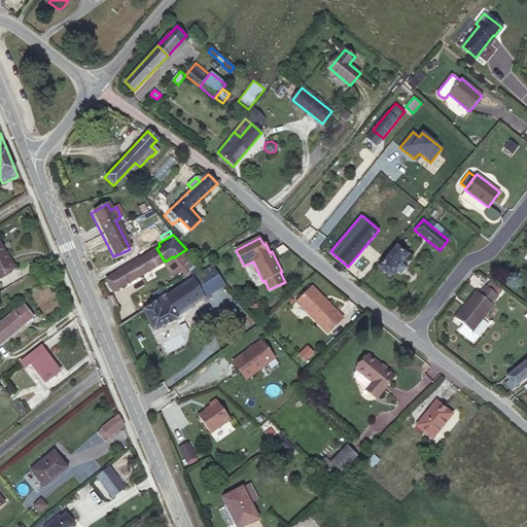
[(0,276),(14,268),(0,242),(0,276)]
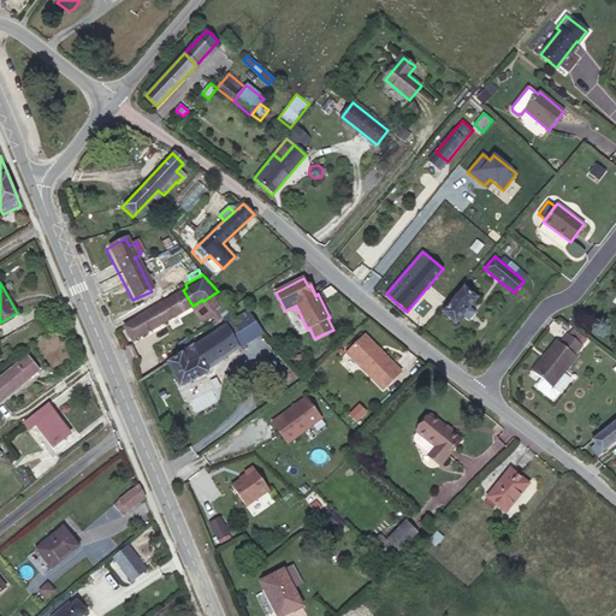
[(478,298),(465,288),(442,313),(456,324),(478,298)]
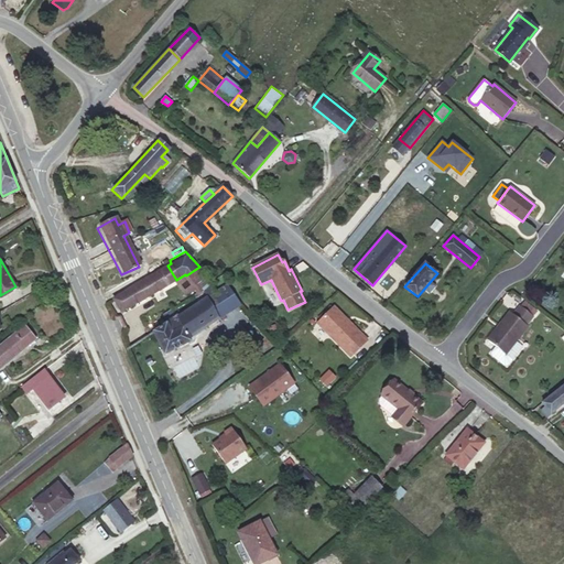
[(159,272),(114,299),(122,312),(176,280),(167,266),(158,271),(159,272)]
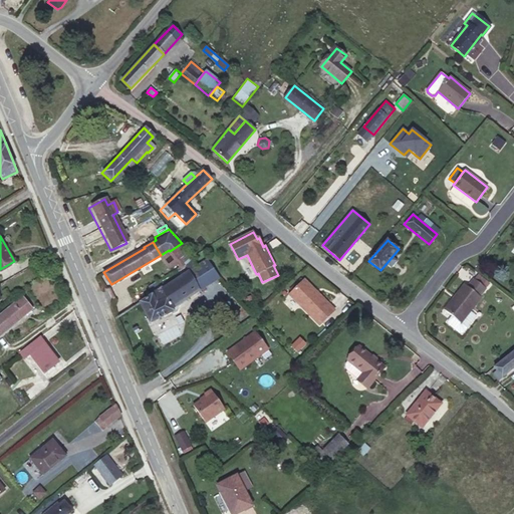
[(188,251),(182,243),(170,251),(182,268),(187,265),(183,256),(188,251)]
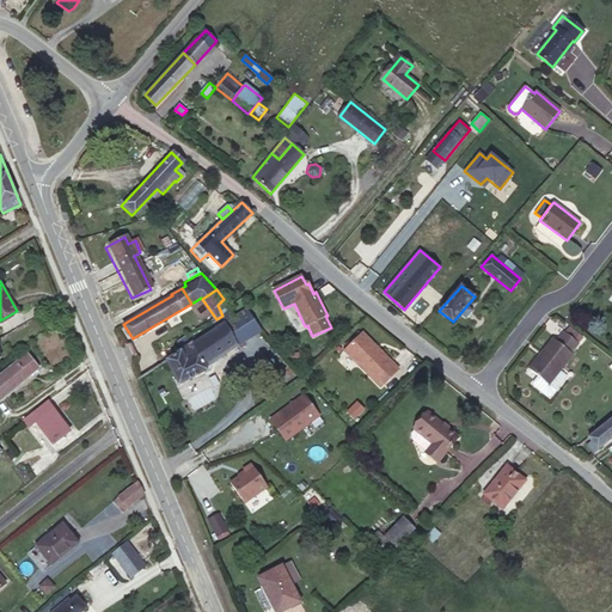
[(232,310),(224,299),(218,305),(222,316),(232,310)]
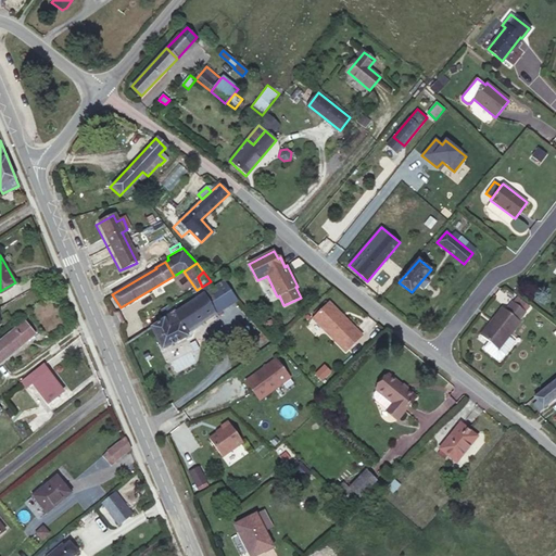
[(225,280),(224,281),(205,293),(216,314),(238,300),(225,280)]
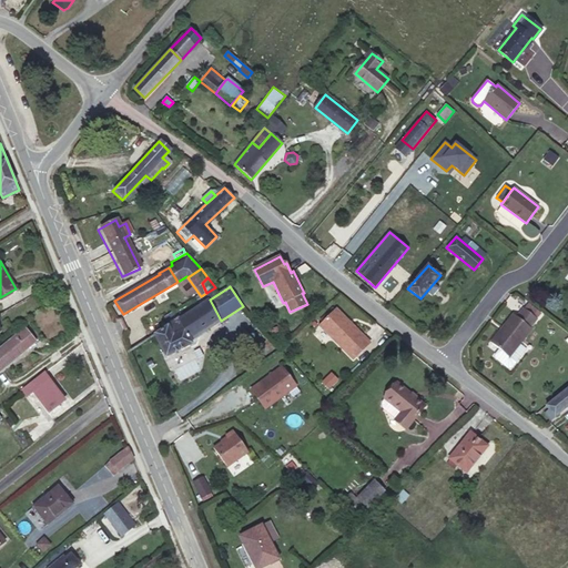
[(221,321),(210,300),(181,318),(180,317),(169,325),(168,323),(166,324),(168,325),(154,334),(166,356),(192,343),(191,341),(221,321)]
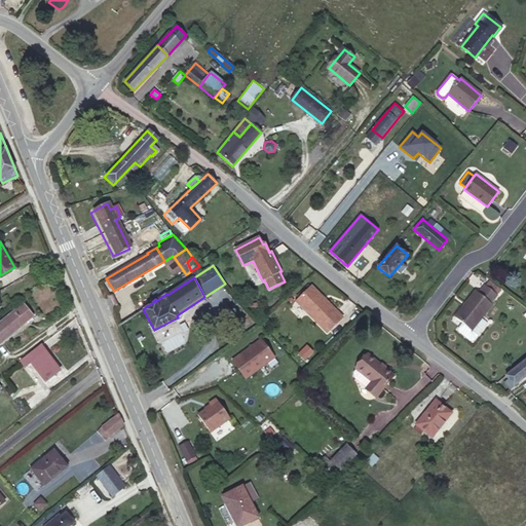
[(490,279),(486,284),(497,293),(501,289),(490,279)]
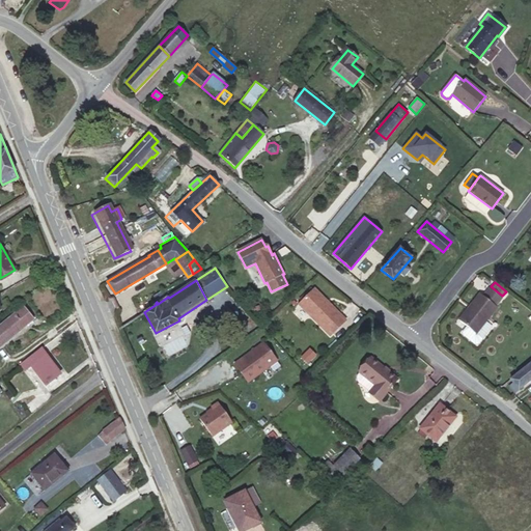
[(498,307),(497,306),(503,299),(490,287),(483,296),(480,294),(469,307),(471,308),(460,320),(468,327),(464,332),(464,336),(476,345),(479,344),(483,339),(477,334),(498,307)]
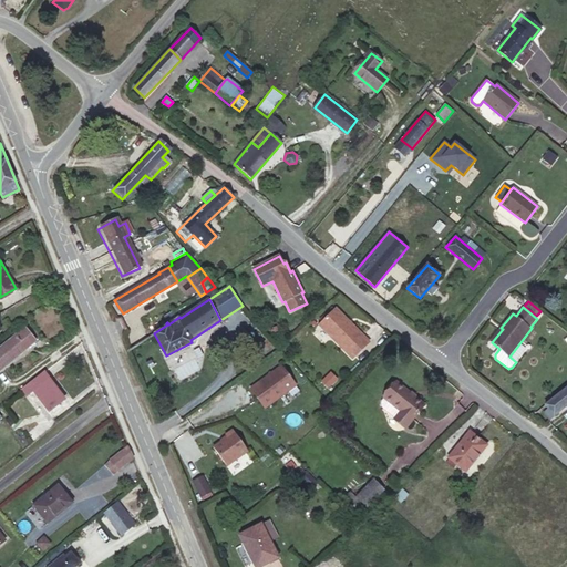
[(339,338),(336,341),(353,359),(370,342),(337,308),(323,322),(339,338)]
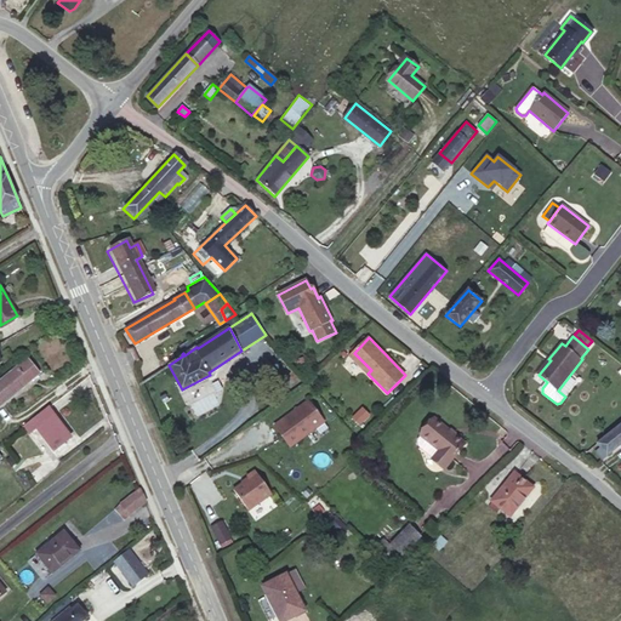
[(351,355),(368,374),(371,370),(354,353),(351,355)]
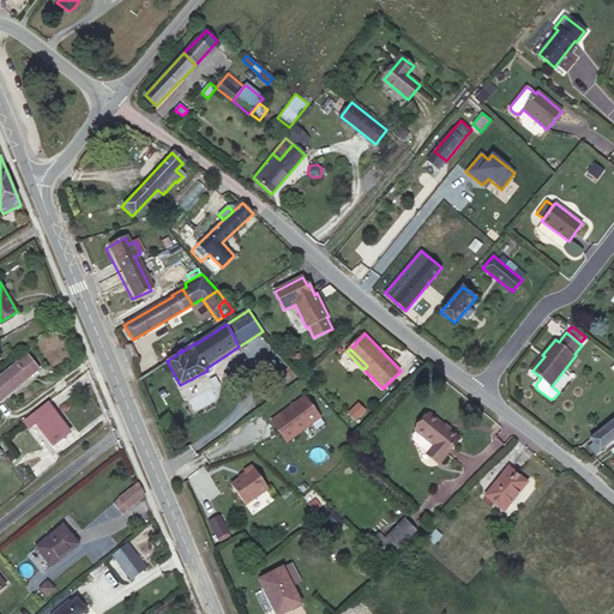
[(0,399),(40,368),(28,354),(0,377),(0,399)]
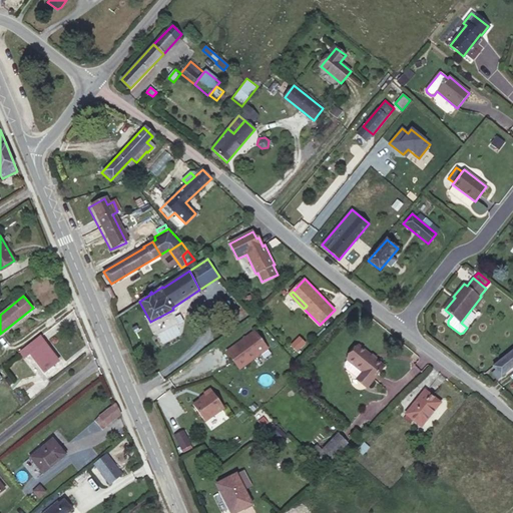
[(267,349),(254,332),(225,352),(238,370),(267,349)]
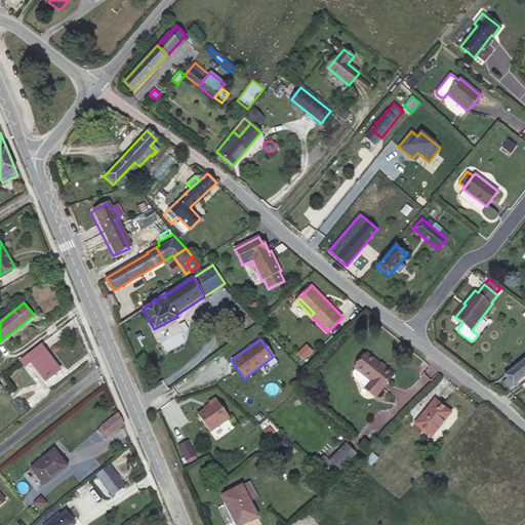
[(59,369),(40,344),(18,360),(24,367),(31,361),(45,380),(59,369)]
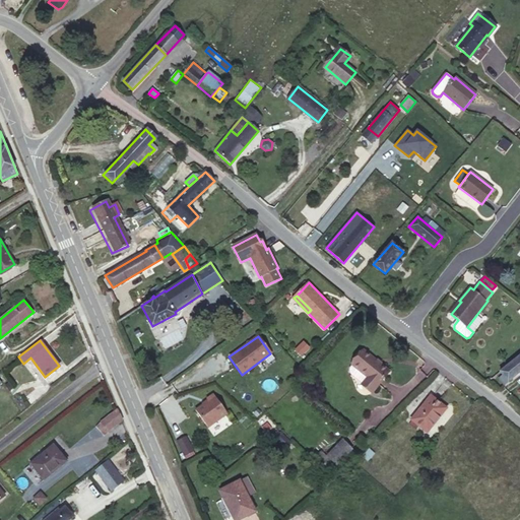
[(373,392),(389,371),(364,350),(352,364),(352,365),(368,377),(363,384),(373,392)]
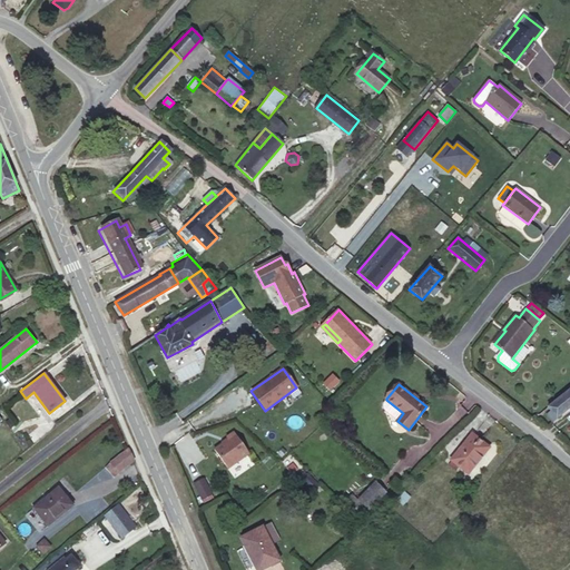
[(569,406),(569,389),(548,408),(550,411),(557,419),(569,406)]
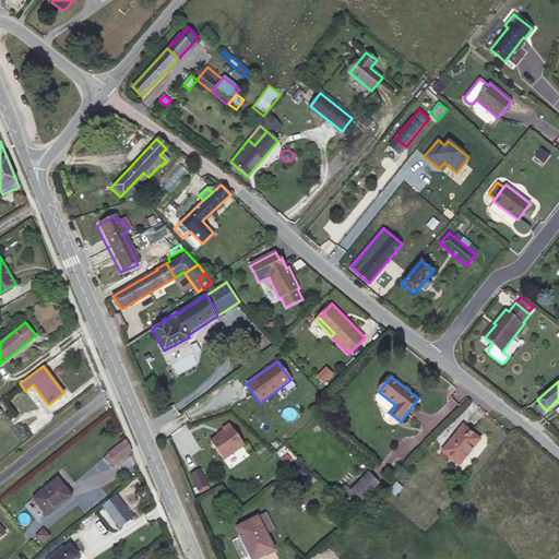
[(395,405),(379,392),(377,395),(376,400),(378,402),(390,413),(395,405)]
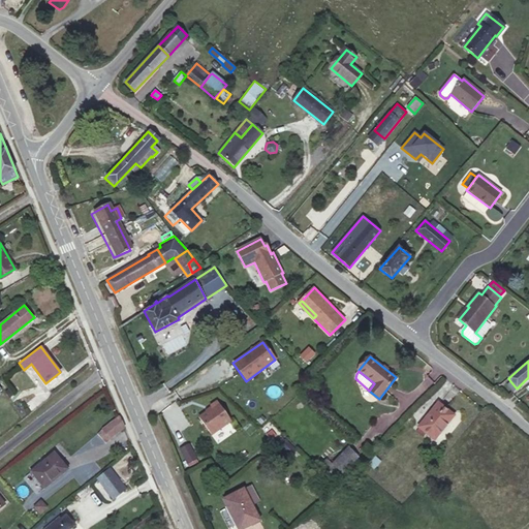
[(512,391),(517,389),(510,381),(507,384),(512,391)]
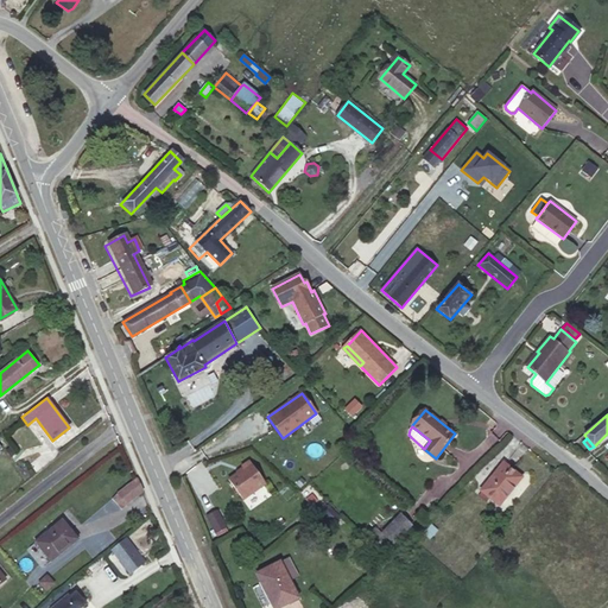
[(268,486),(252,462),(244,467),(245,469),(229,479),(244,499),(268,486)]
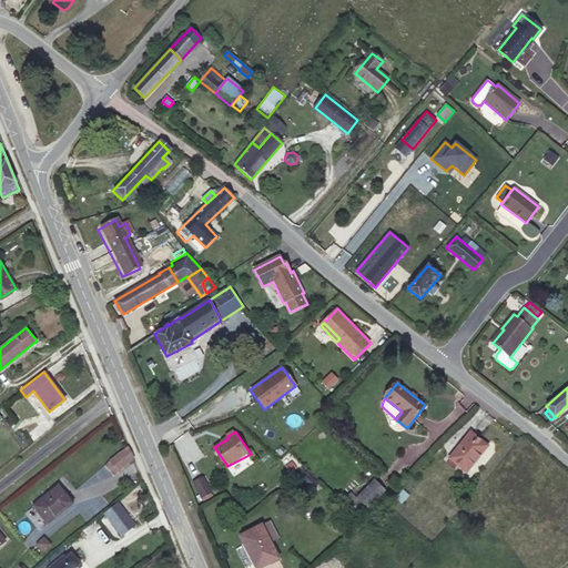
[(466,472),(487,446),(470,433),(449,458),(466,472)]
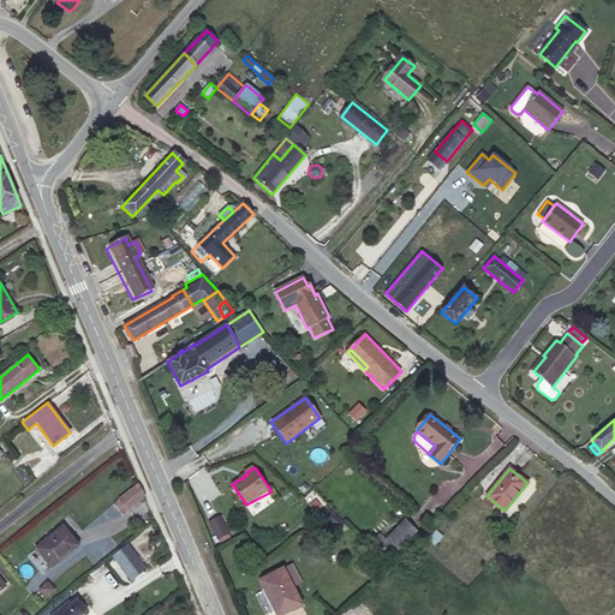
[(139,484),(138,485),(114,503),(124,514),(144,497),(145,496),(139,484)]
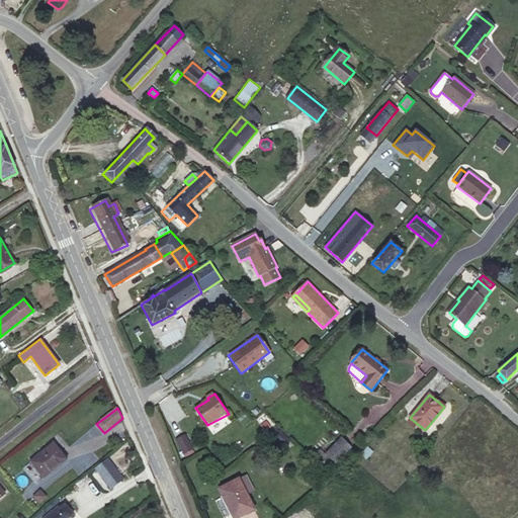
[(284,445),(290,440),(279,429),(274,435),(284,445)]
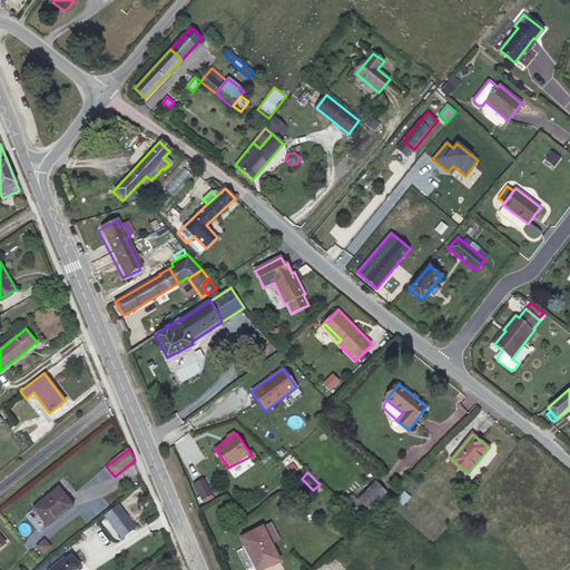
[(205,474),(194,480),(202,497),(213,491),(205,474)]
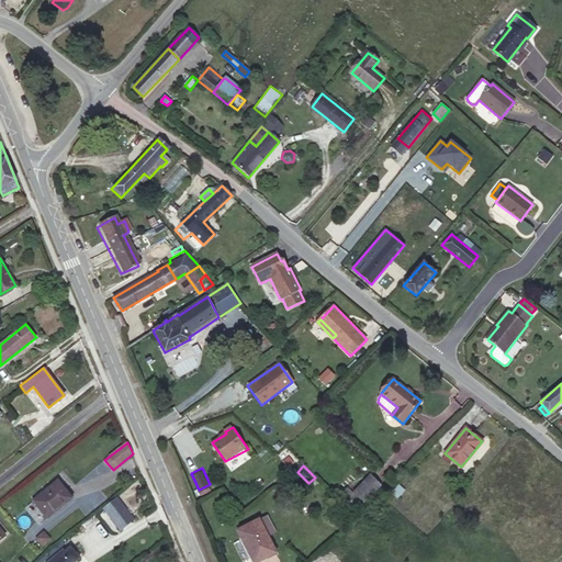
[(371,475),(353,493),(363,503),(381,485),(371,475)]
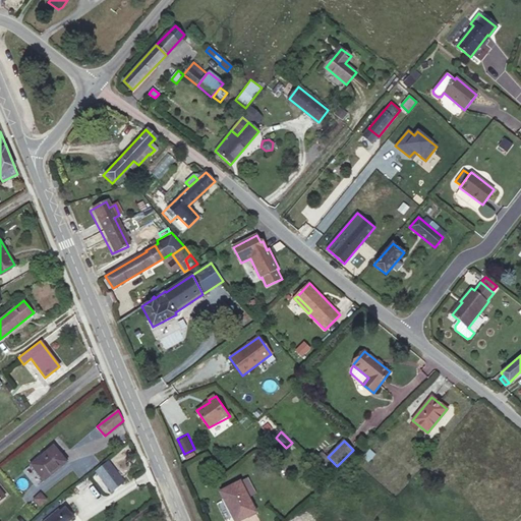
[(32,466),(42,478),(44,480),(67,461),(54,446),(31,464),(32,466)]
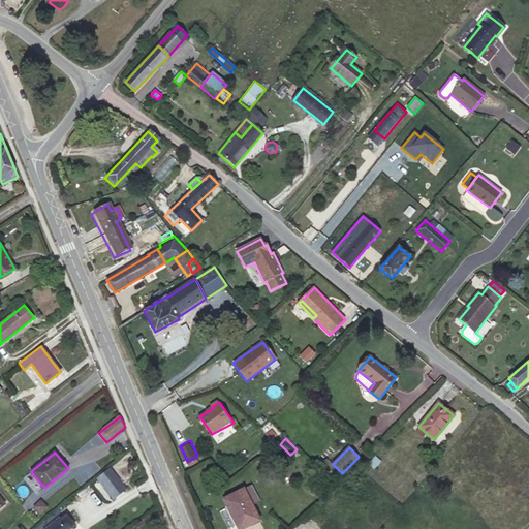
[(374,468),(380,461),(375,456),(368,463),(374,468)]
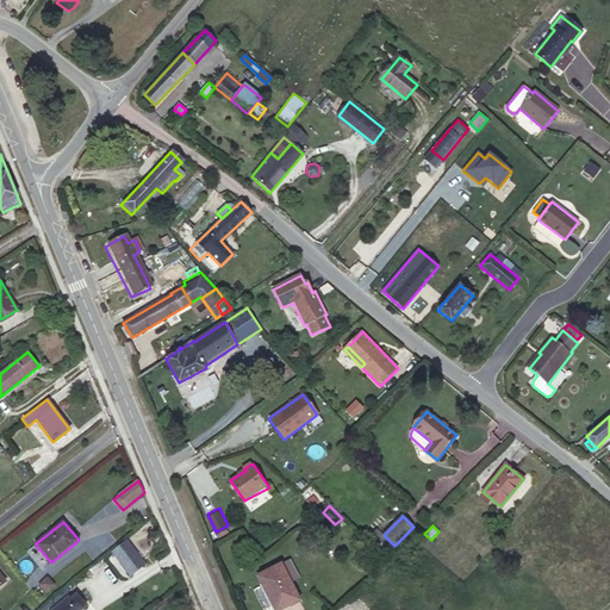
[(375,530),(367,539),(380,552),(388,543),(375,530)]
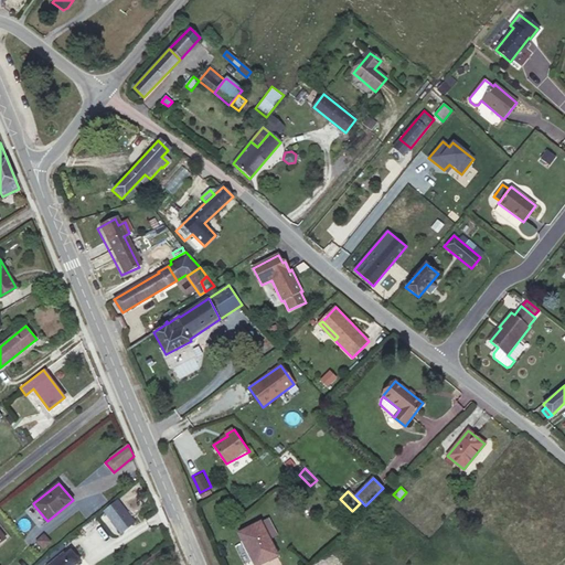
[(121,534),(137,520),(117,498),(102,512),(121,534)]
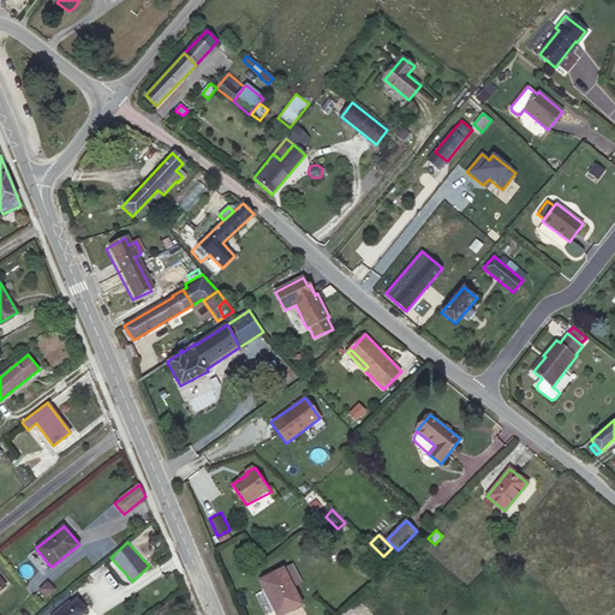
[(45,568),(49,565),(37,550),(33,554),(45,568)]
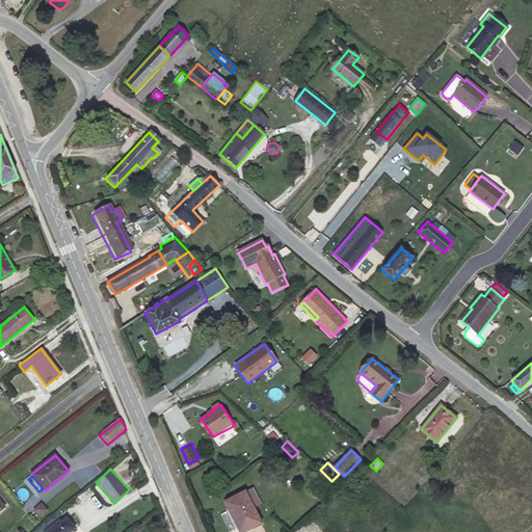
[(245,491),(254,508),(261,504),(253,488),(245,491)]
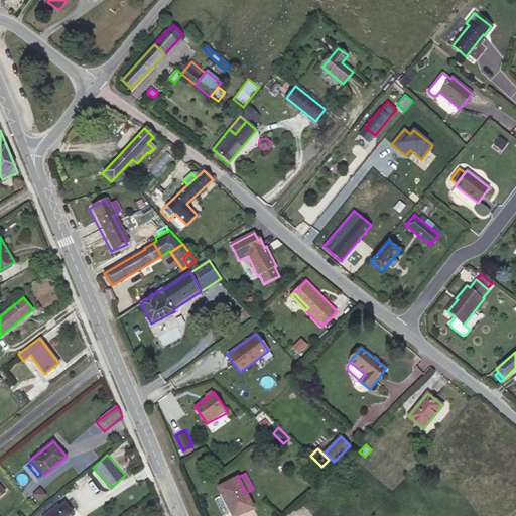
[(235,510),(238,515),(254,507),(246,493),(238,477),(238,476),(218,487),(230,512),(235,510)]
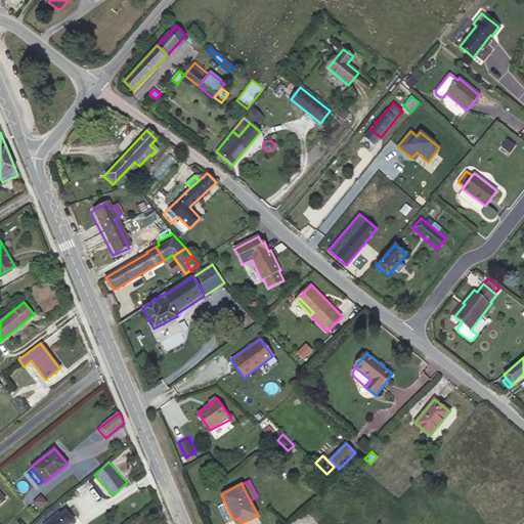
[(71,523),(75,521),(66,510),(60,515),(58,512),(53,517),(55,519),(48,523),(71,523)]
